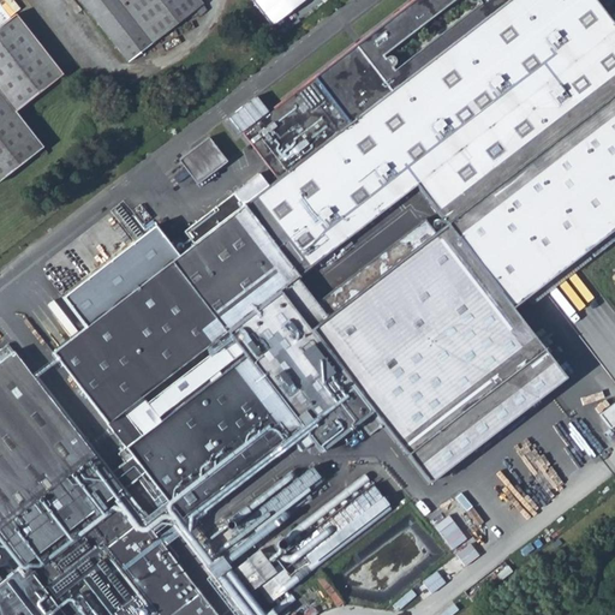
[(0,614),(269,614),(407,500),(378,461),(322,503),(308,485),(299,493),(288,472),(316,447),(233,332),(281,293),(429,466),(568,366),(509,293),(614,213),(614,19),(599,0),(404,0),(314,69),(315,76),(242,129),(274,169),(178,248),(161,225),(67,298),(85,322),(53,347),(27,365),(11,351),(0,357),(0,614)]
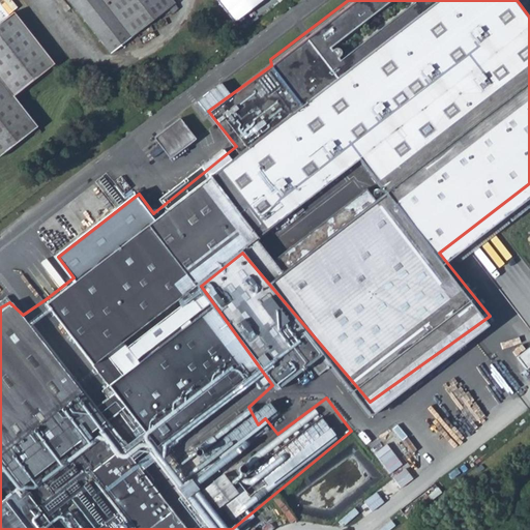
[(69,0),(111,50),(168,5),(171,10),(177,5),(173,0),(69,0)]
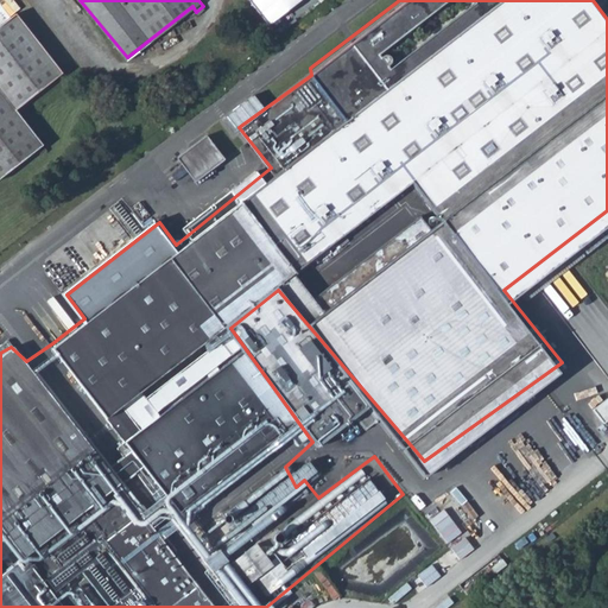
[(248,0),(270,27),(303,0),(248,0)]
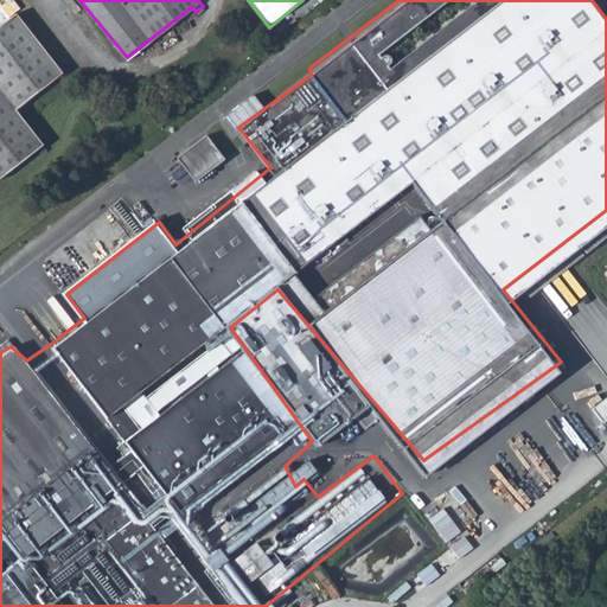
[(17,107),(64,70),(18,10),(0,23),(0,176),(44,141),(17,107)]
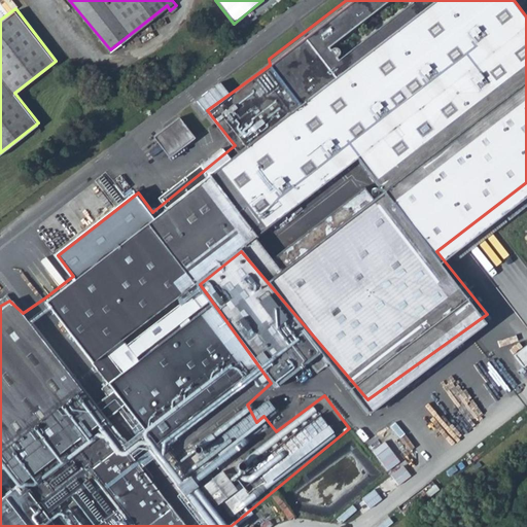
[(172,157),(196,138),(179,117),(154,138),(172,157)]
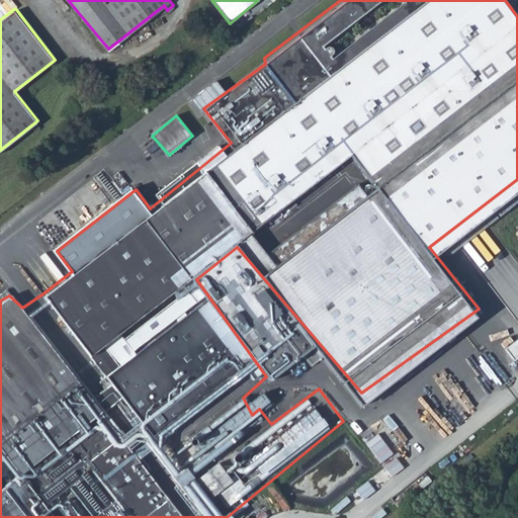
[(267,346),(275,356),(284,348),(276,339),(267,346)]
